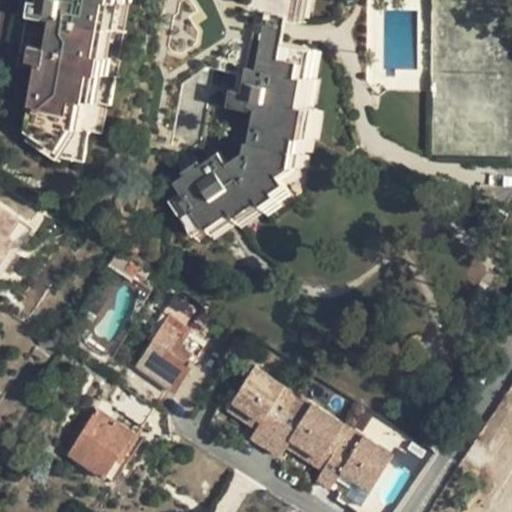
[(29,0),(27,12),(50,16),(53,0),(29,0)]
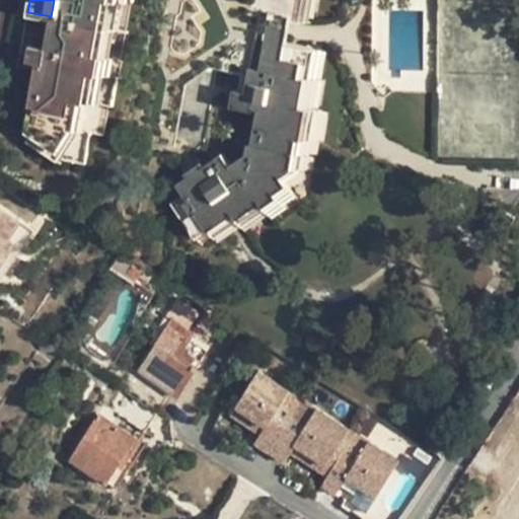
[(54,0),(51,16),(46,48),(43,63),(28,142),(54,159),(83,163),(90,132),(104,135),(130,0),(54,0)]
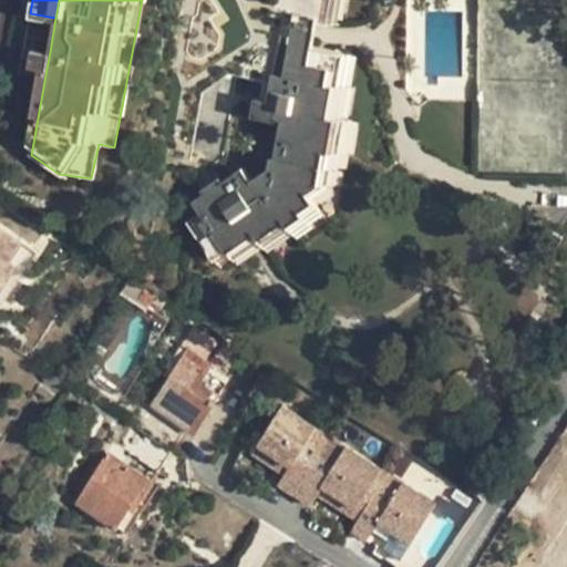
[(275,0),(264,71),(274,72),(267,112),(281,115),(297,117),(288,164),(256,187),(250,179),(243,167),(207,192),(213,199),(202,207),(207,215),(193,225),(224,269),(235,260),(236,264),(264,245),(270,256),(297,238),(300,241),(316,230),(313,227),(327,218),(319,206),(336,196),(341,161),(348,161),(353,125),(348,124),(352,91),(347,91),(351,60),(312,52),(318,23),(332,26),(337,0),(275,0)]
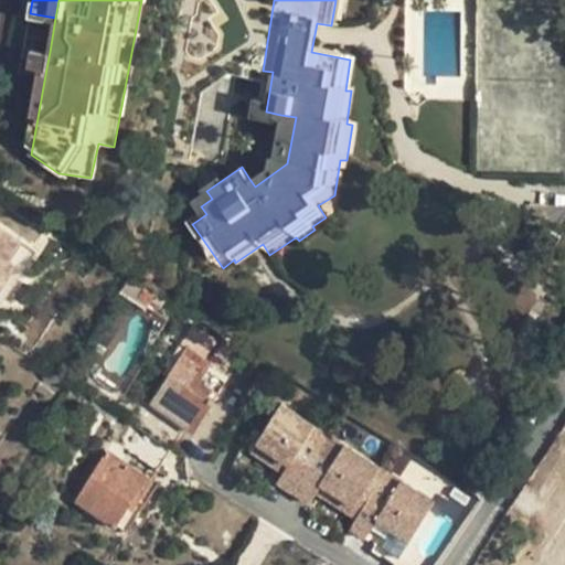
[(55,18),(30,13),(23,56),(31,57),(32,49),(50,52),(55,18)]
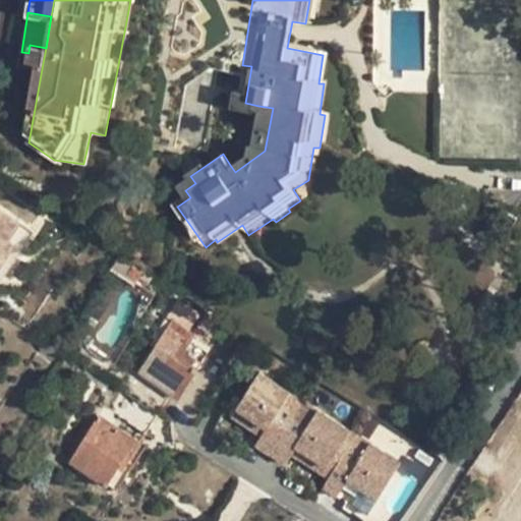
[(46,48),(30,45),(29,53),(27,60),(43,63),(46,48)]
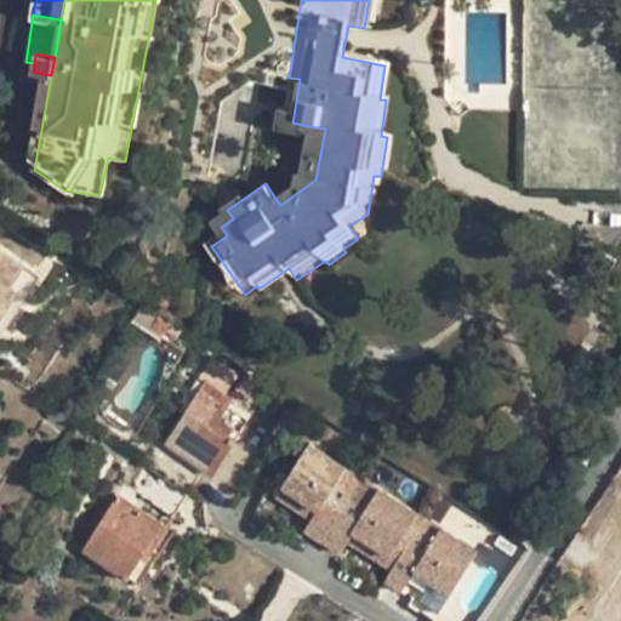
[(325,129),(308,126),(298,178),(274,197),(280,205),(315,180),(325,129)]
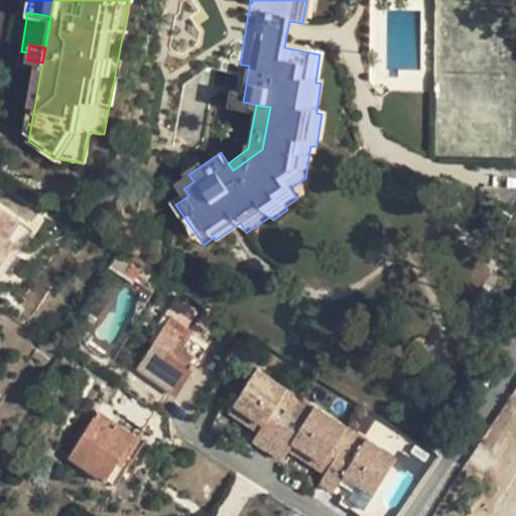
[(0,274),(31,226),(0,206),(0,274)]
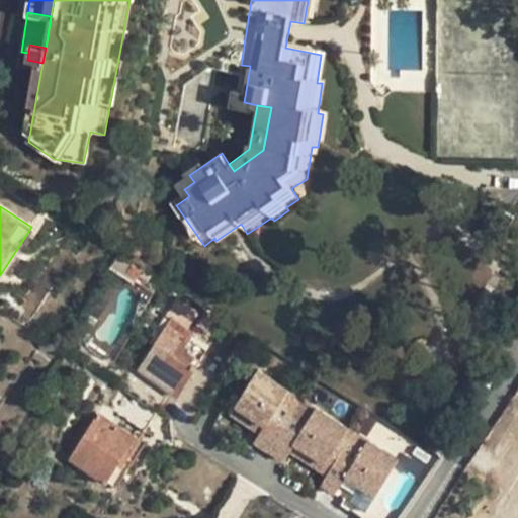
[(128,258),(119,253),(111,265),(119,271),(130,277),(136,281),(140,274),(144,268),(138,265),(135,270),(124,264),(128,258)]
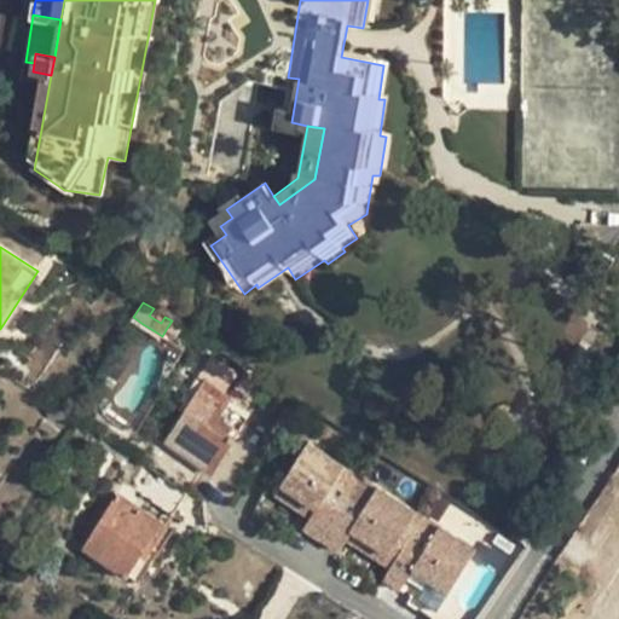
[(165,317),(154,308),(149,316),(161,323),(165,317)]
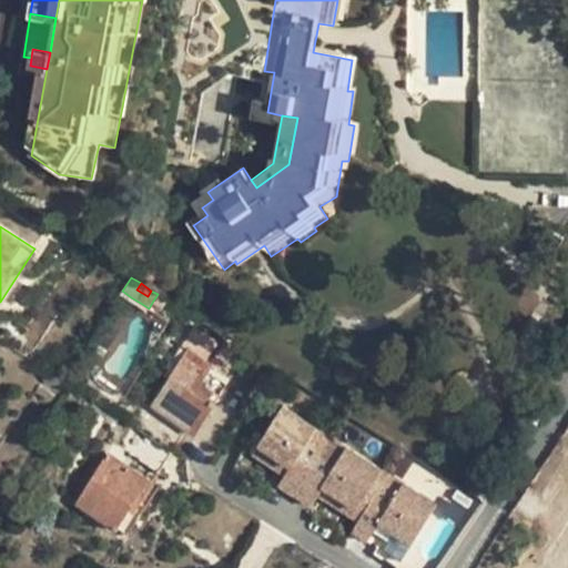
[(168,301),(158,294),(153,301),(164,307),(168,301)]
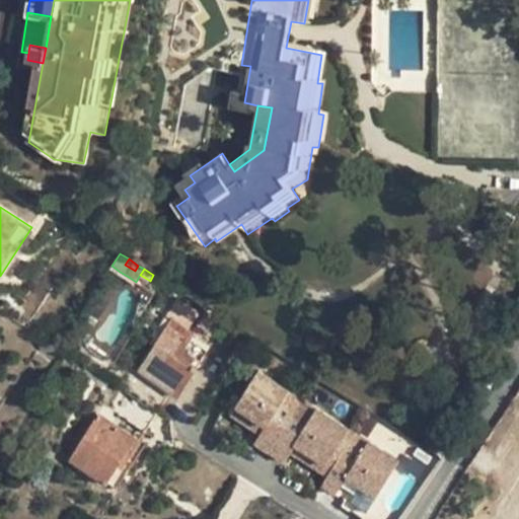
[(196,308),(176,296),(165,314),(172,319),(139,372),(177,398),(207,352),(190,341),(195,334),(190,330),(199,317),(196,308)]
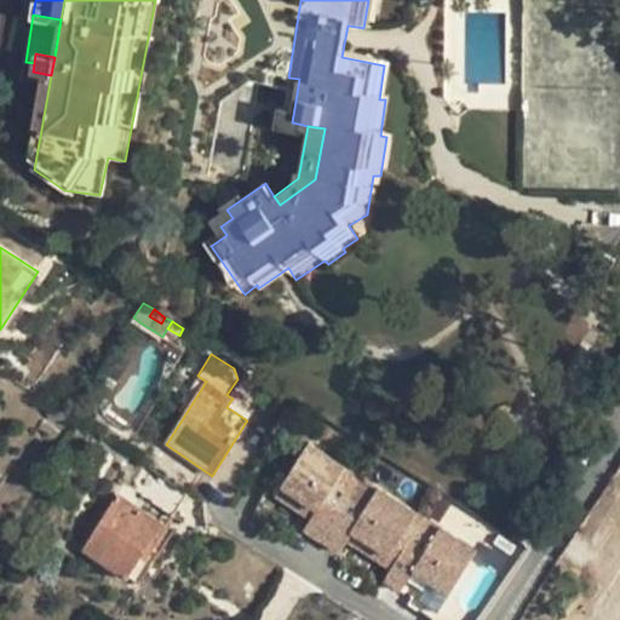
[(357,474),(310,443),(285,482),(304,494),(299,500),(315,511),(310,518),(299,535),(313,544),(357,474)]
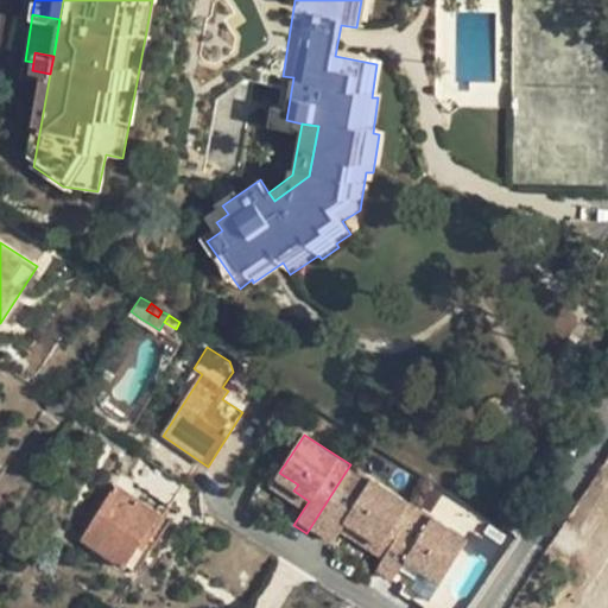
[(354,467),(350,464),(306,533),(310,536),(354,467)]
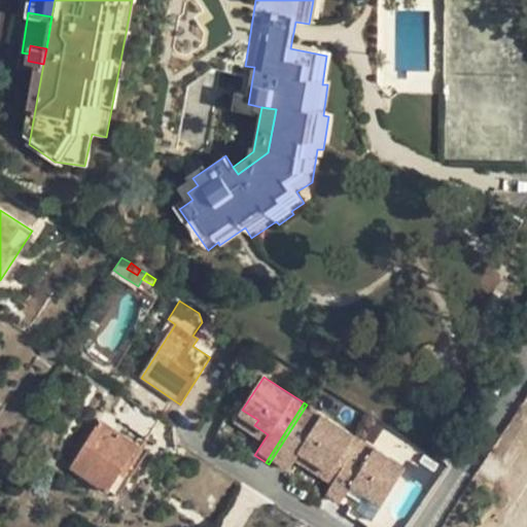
[(164,422),(136,405),(125,424),(151,441),(164,422)]
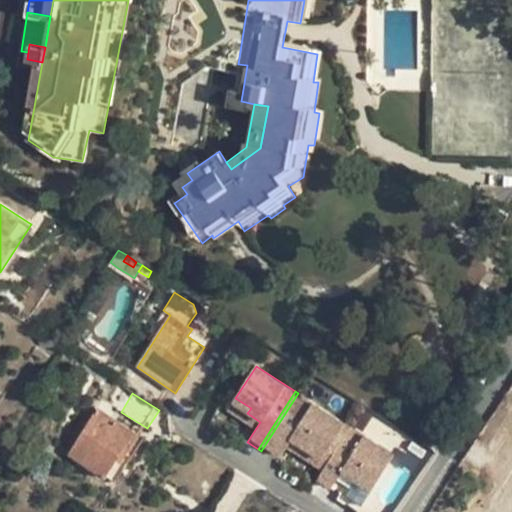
[(351,427),(298,393),(261,451),(278,462),(287,448),(291,441),(304,450),(308,445),(331,459),(351,427)]
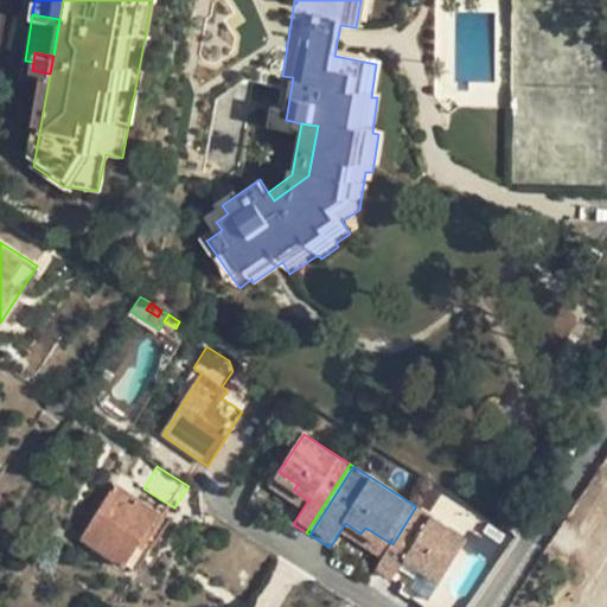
[(298,484),(279,472),(270,486),(304,508),(308,500),(293,490),(298,484)]
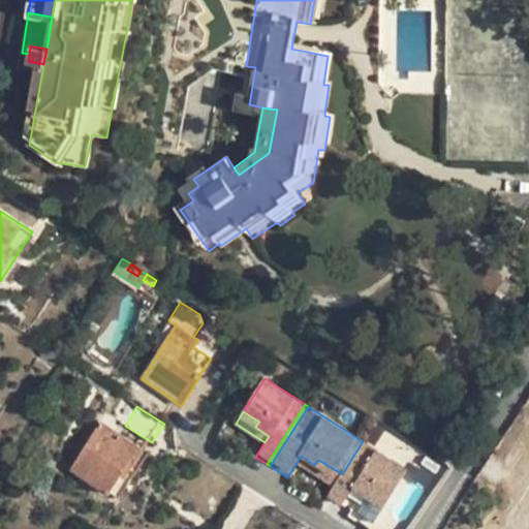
[(144,448),(100,421),(70,468),(110,493),(121,475),(125,477),(144,448)]
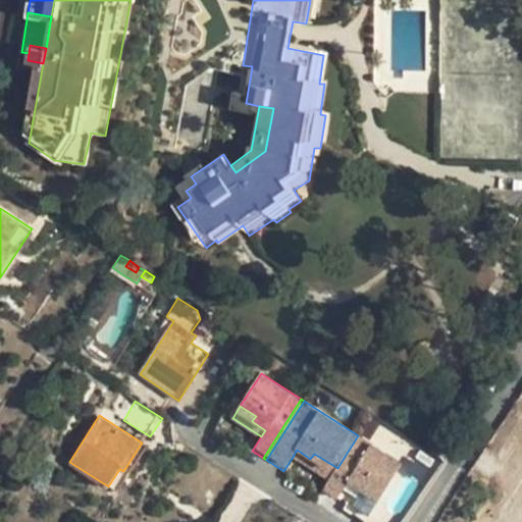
[(403,464),(358,435),(337,468),(329,480),(320,494),(335,505),(345,490),(349,482),(363,491),(366,487),(381,497),(403,464)]
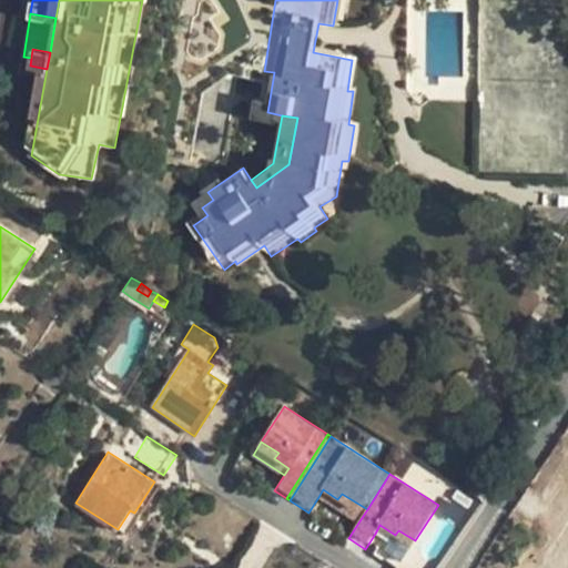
[(567,474),(554,495),(567,505),(567,474)]
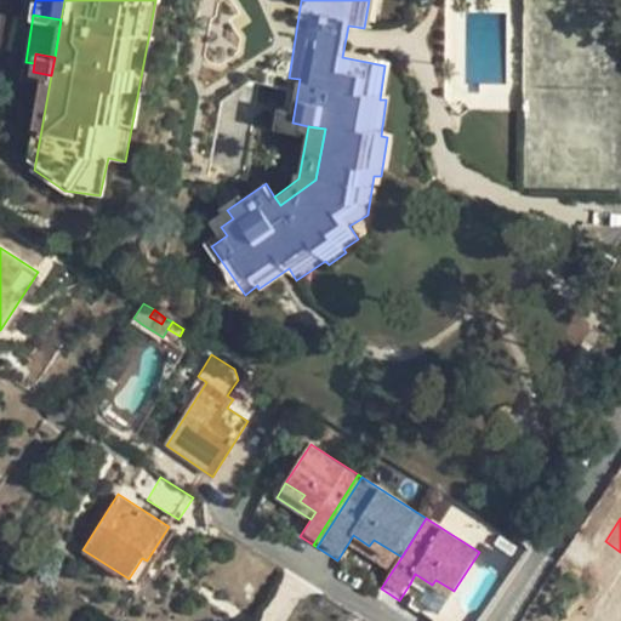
[(142,558),(129,579),(138,586),(174,530),(169,527),(147,560),(142,558)]
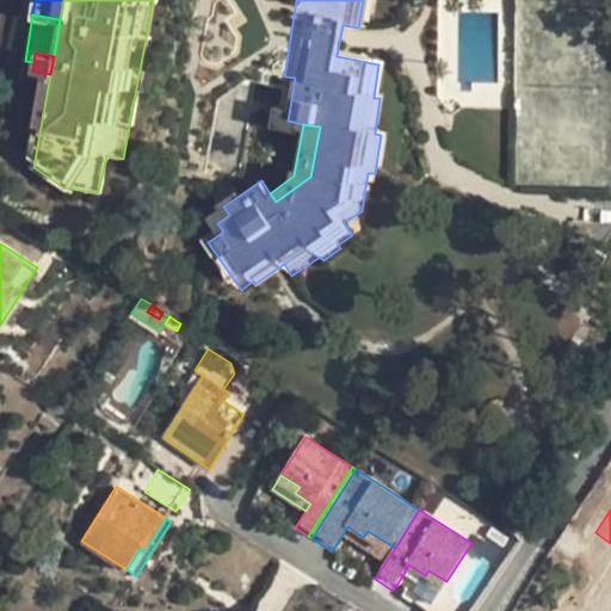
[(363,537),(347,526),(343,535),(386,562),(395,548),(368,531),(363,537)]
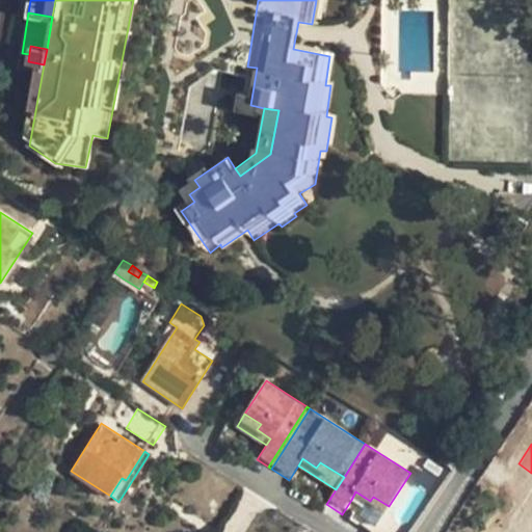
[(370,501),(355,491),(351,500),(380,519),(389,506),(373,497),(370,501)]
